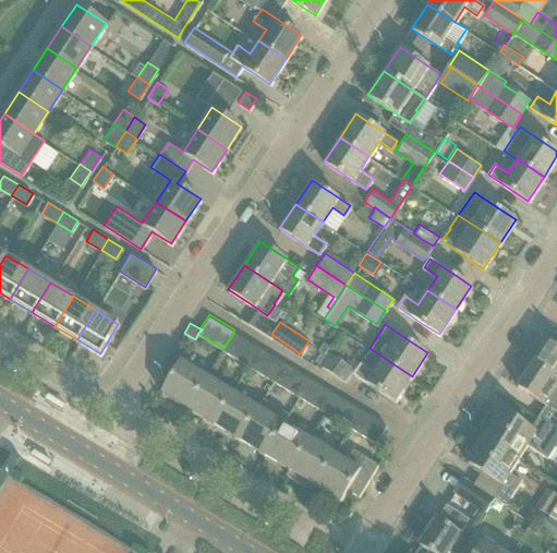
[(249,363),(254,355),(254,343),(234,329),(223,348),(249,363)]
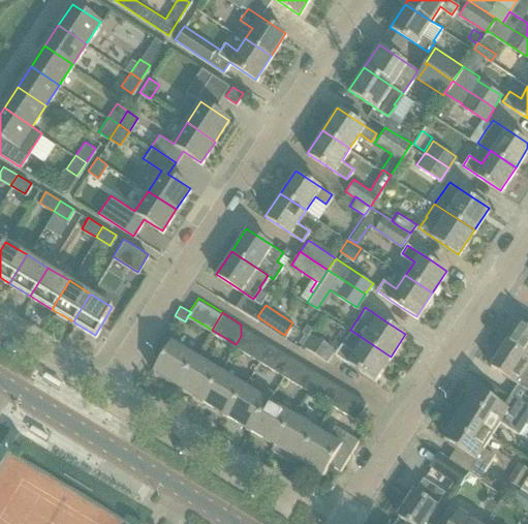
[(527,325),(520,320),(505,342),(524,355),(527,357),(527,325)]
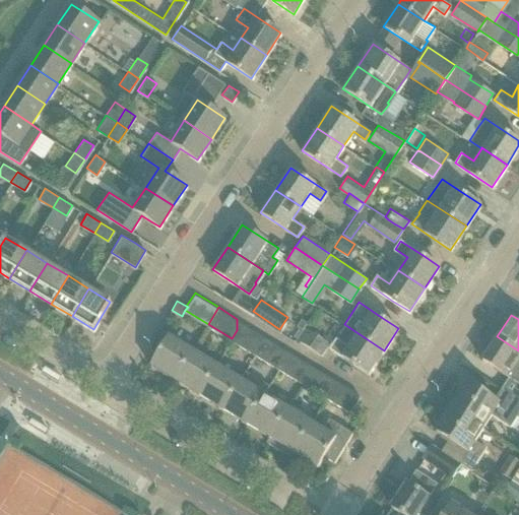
[(369,374),(384,350),(344,324),(330,344),(328,347),(369,374)]
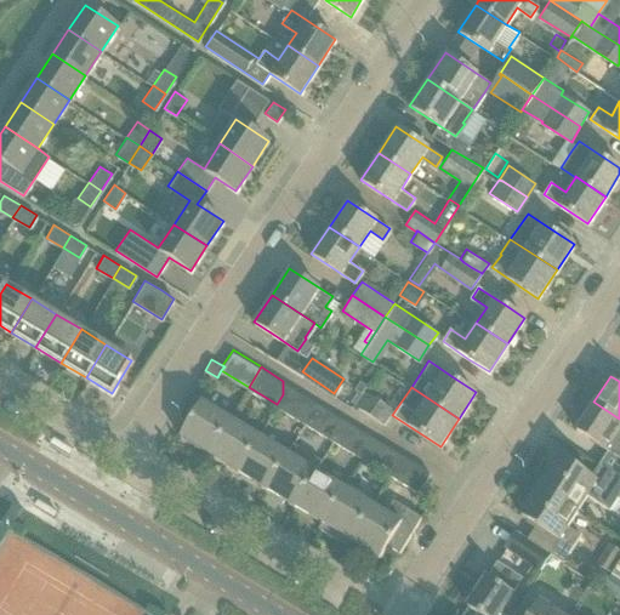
[(382,422),(391,409),(391,408),(365,391),(356,405),(382,422)]
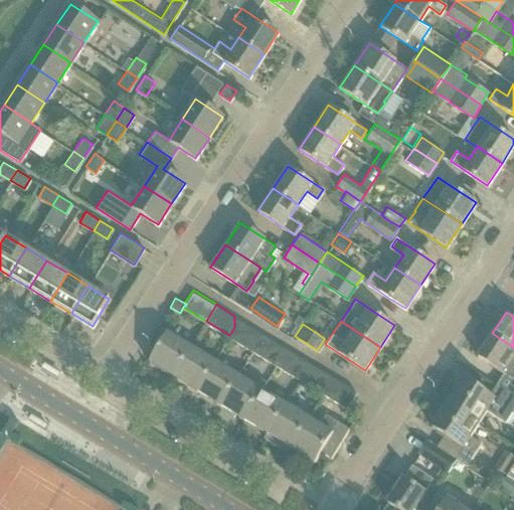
[(168,372),(172,375),(190,344),(158,325),(149,339),(150,344),(156,348),(149,361),(150,362),(150,360),(168,371),(168,372)]
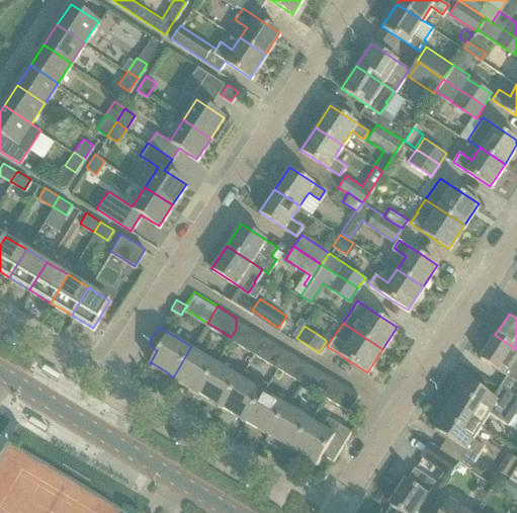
[(259,343),(260,332),(236,329),(231,337),(254,352),(259,343)]
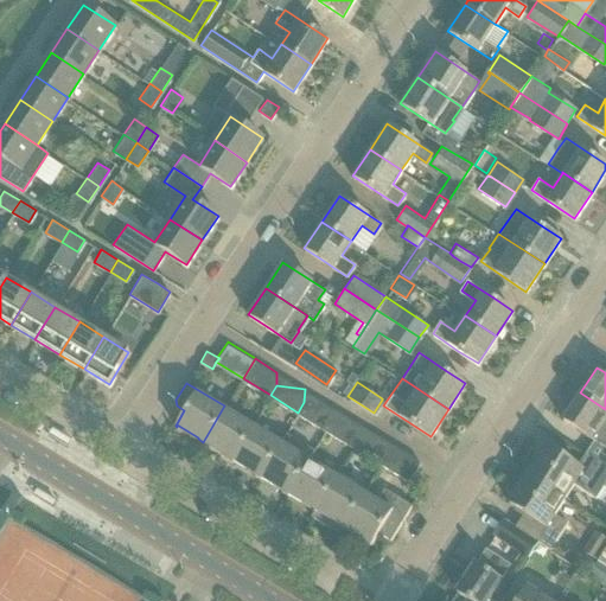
[(580,392),(562,419),(582,432),(593,439),(605,446),(605,409),(601,407),(580,392)]
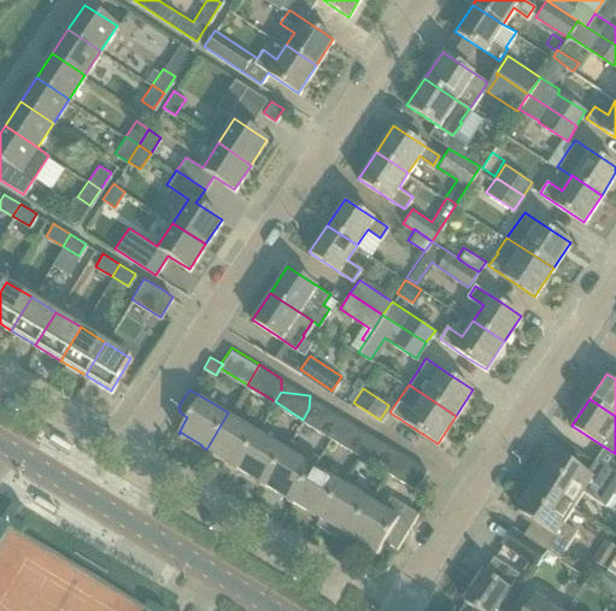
[(336,426),(339,412),(309,409),(303,419),(330,436),(336,426)]
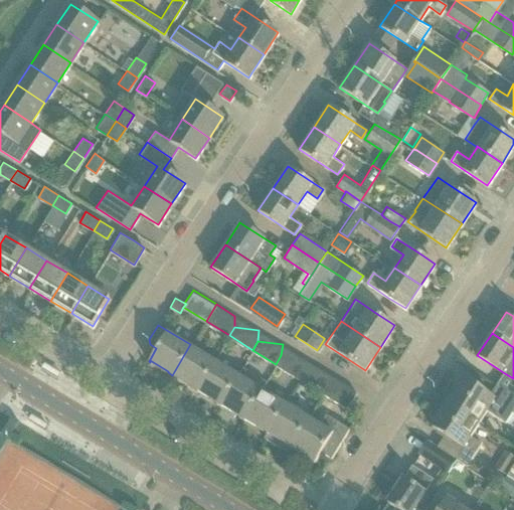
[(190,344),(172,375),(173,376),(174,375),(192,385),(191,386),(196,389),(214,359),(190,344)]
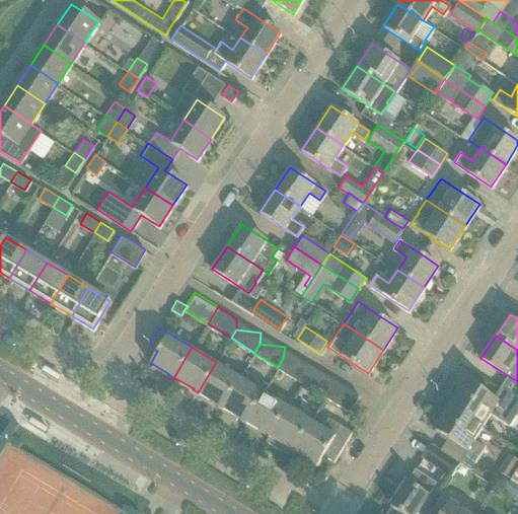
[(306,373),(308,361),(283,358),(278,367),(301,381),(306,373)]
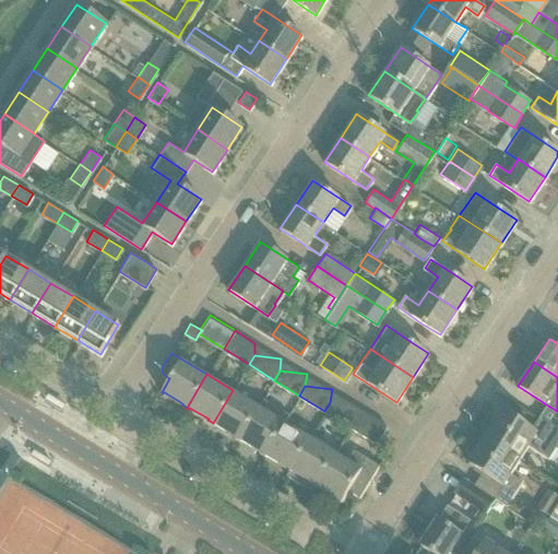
[(233,435),(238,438),(258,405),(257,405),(233,390),(213,423),(214,424),(214,423),(234,434),(233,435)]
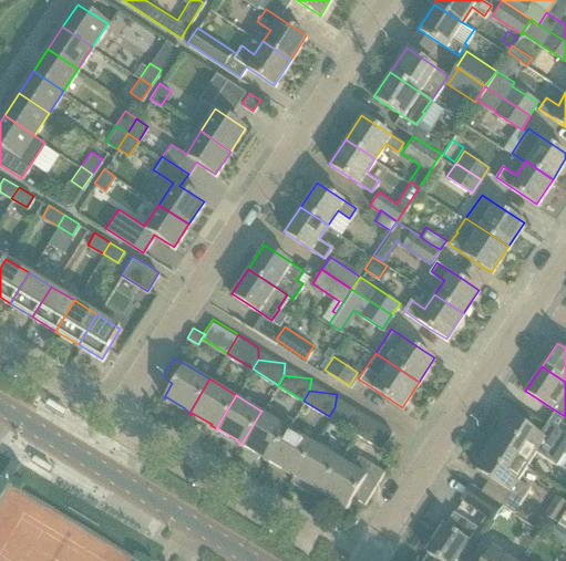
[(261,456),(267,459),(287,426),(291,418),(266,403),(260,411),(261,411),(242,444),(243,445),(243,444),(263,456),(261,456)]
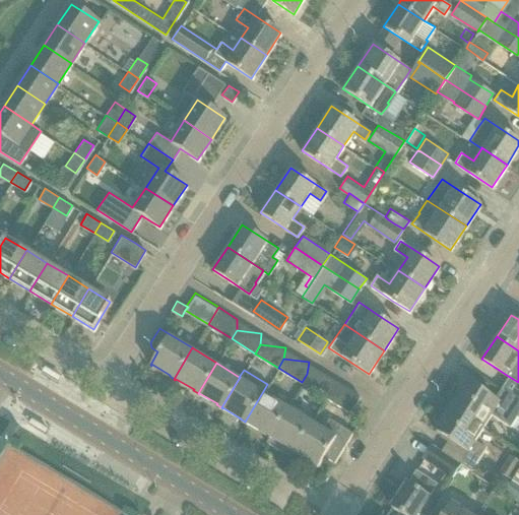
[(330,388),(331,377),(307,374),(302,382),(325,396),(330,388)]
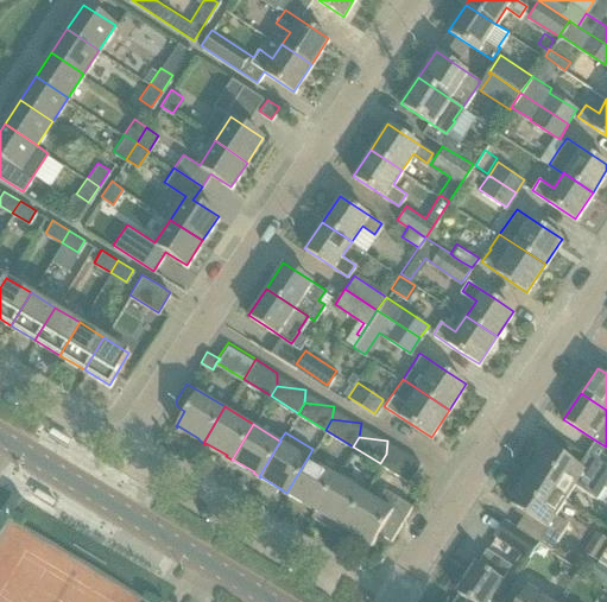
[(545,447),(528,474),(564,498),(574,483),(596,496),(605,501),(606,498),(606,466),(586,452),(576,466),(545,447)]
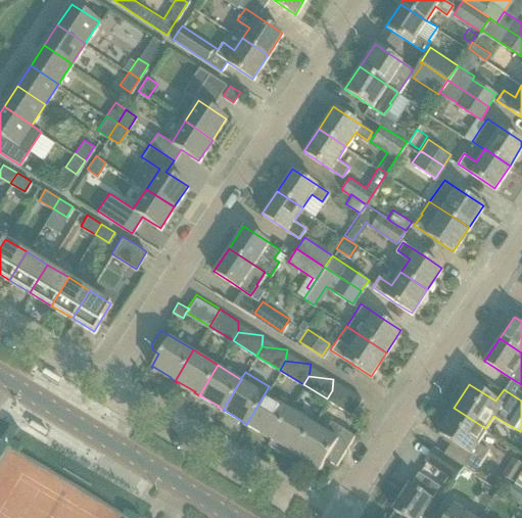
[(362,397),(354,392),(332,390),(327,398),(351,414),(362,397)]
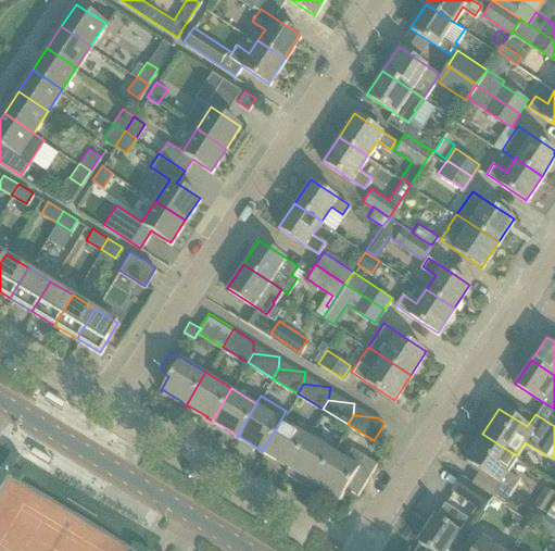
[(281,418),(262,451),(263,452),(264,451),(282,463),(281,463),(288,467),(307,435),(281,418)]
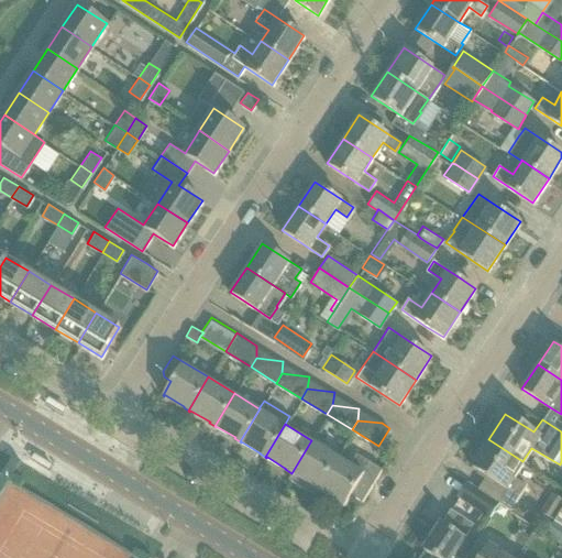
[(522,461),(488,439),(472,466),(487,476),(480,488),(492,495),(510,507),(526,483),(514,476),(522,461)]
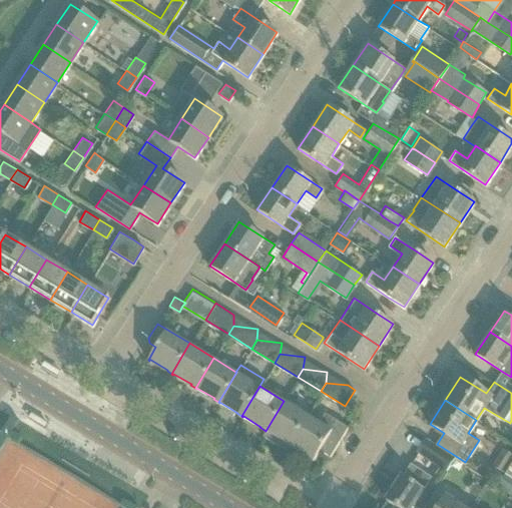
[(284,401),(266,431),(263,435),(277,443),(281,438),(284,441),(288,444),(306,415),(284,401)]
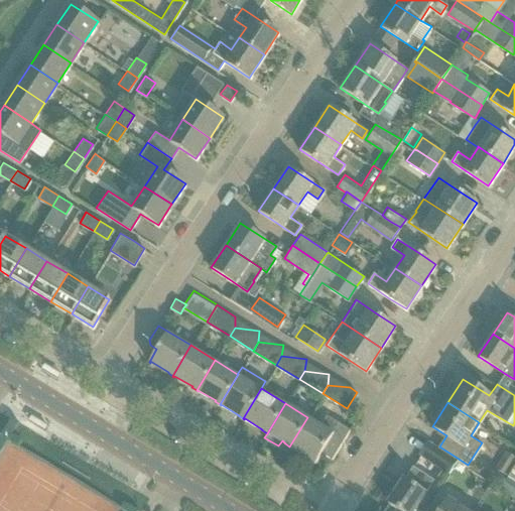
[(348,427),(333,417),(326,414),(319,424),(307,417),(289,446),(291,448),(291,446),(309,458),(308,458),(314,462),(320,452),(332,458),(350,428),(348,427)]
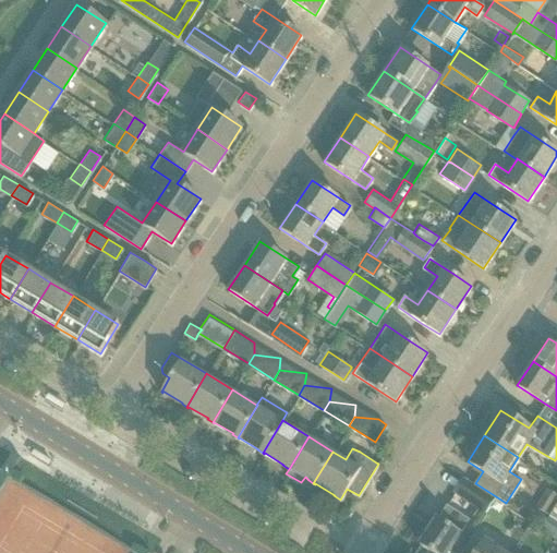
[(455,489),(485,508),(493,497),(462,477),(455,489)]
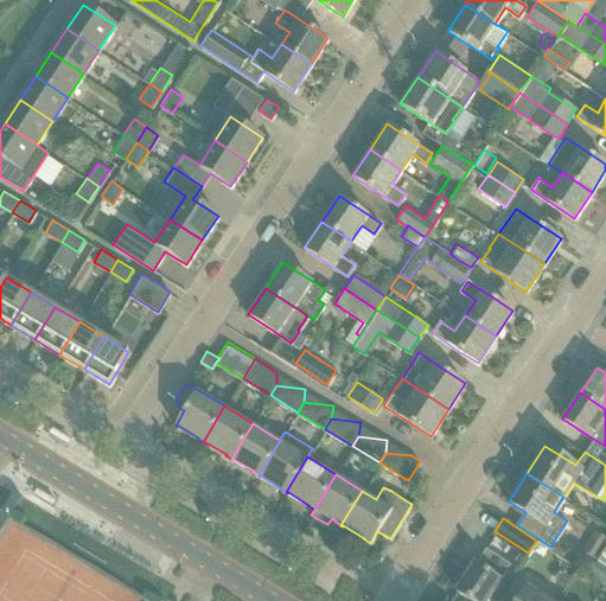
[(605,535),(595,529),(584,548),(598,556),(605,541),(605,535)]
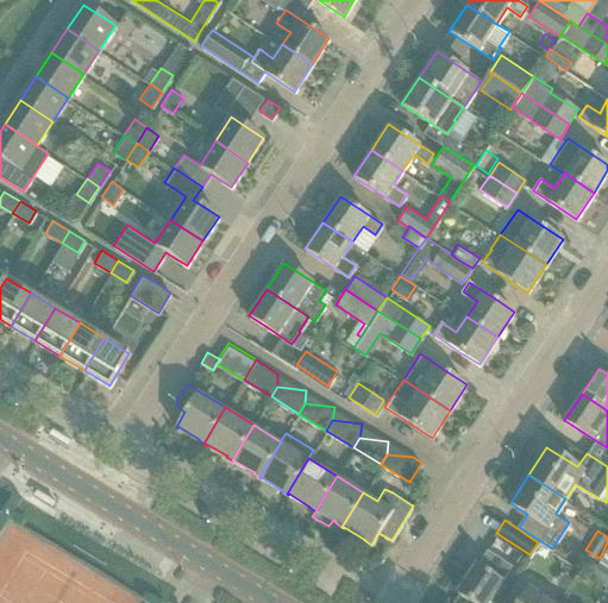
[(607,542),(600,558),(597,560),(599,560),(607,566),(607,542)]
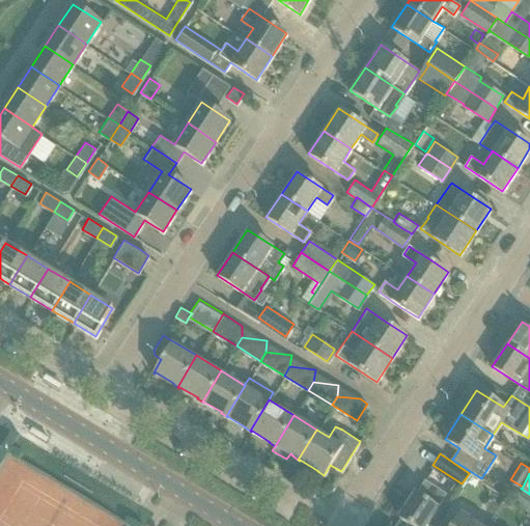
[(414,525),(423,525),(446,493),(424,478),(415,492),(408,502),(403,499),(397,508),(401,511),(398,516),(414,525)]
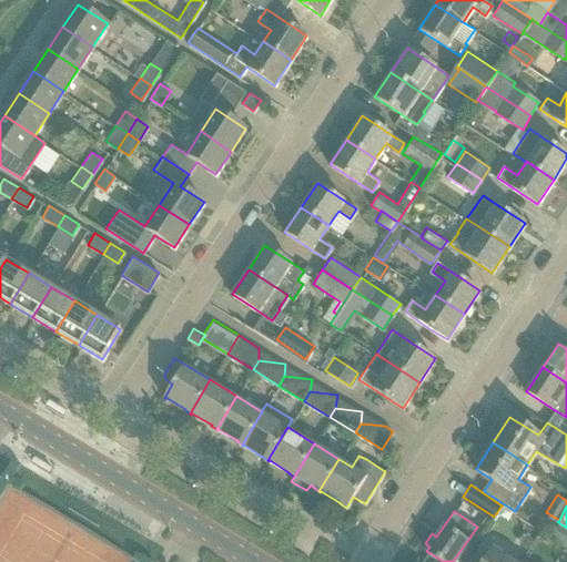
[(566,528),(558,522),(550,533),(566,543),(566,528)]
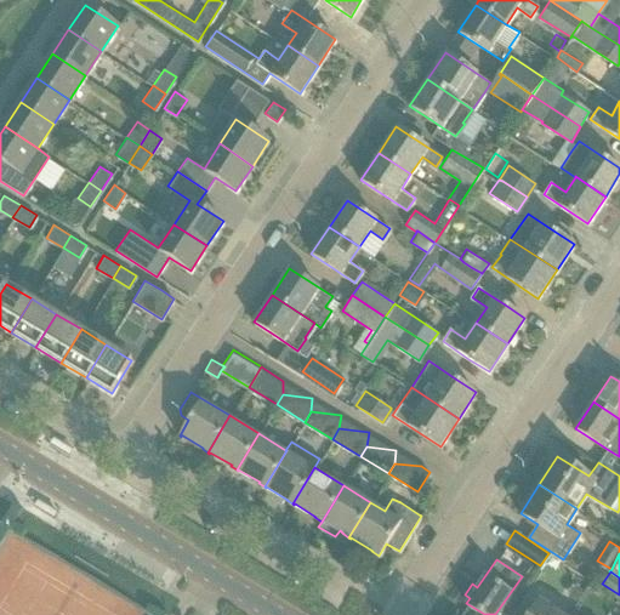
[(512,613),(516,614),(529,614),(539,601),(525,592),(512,613)]
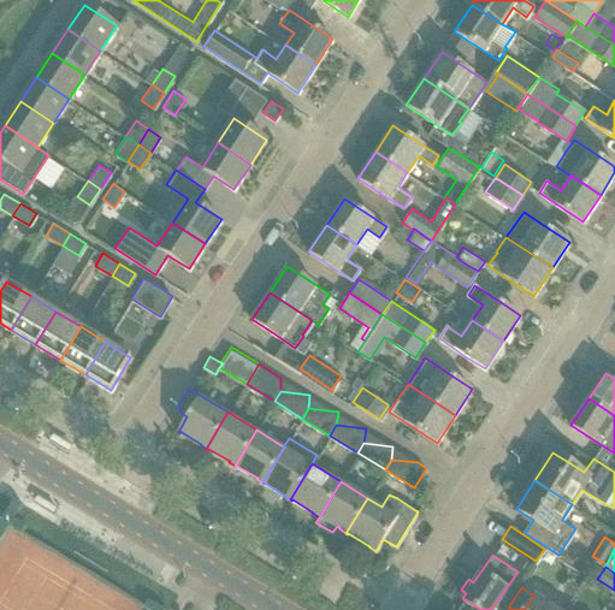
[(557,609),(534,596),(525,609),(557,609)]
